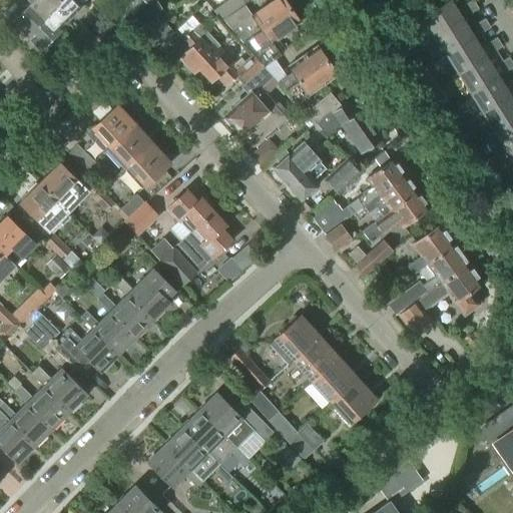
[(25,36),(61,0),(31,0),(33,1),(12,23),(25,36)]
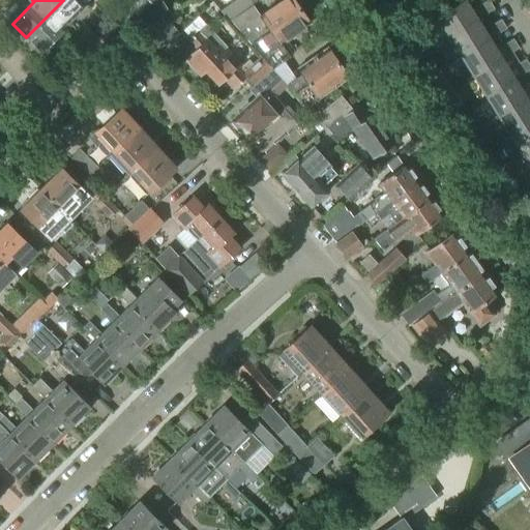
[(41,53),(64,30),(62,27),(85,4),(80,0),(63,0),(26,37),(41,53)]
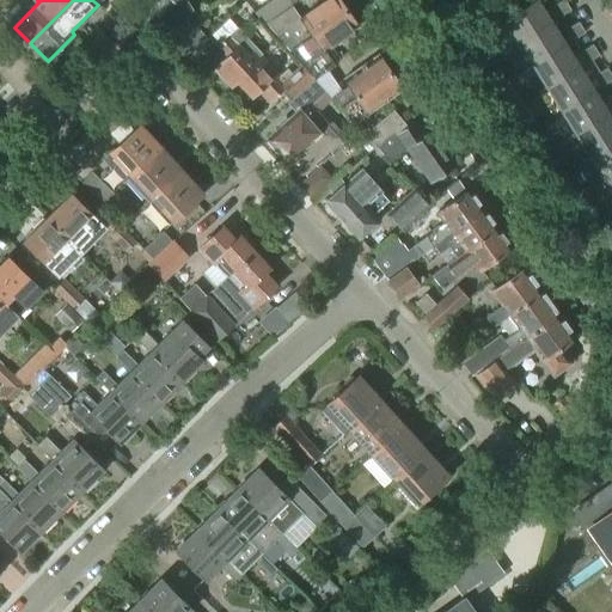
[(288,49),(346,10),(338,0),(328,0),(301,19),(293,7),(268,25),(288,49)]
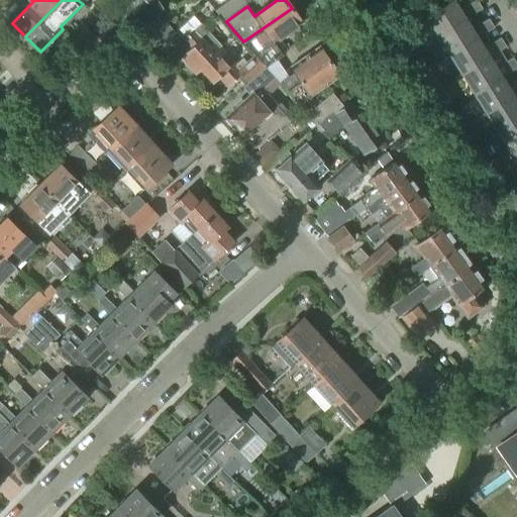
[(437,37),(466,19),(452,0),(451,0),(425,17),(437,37)]
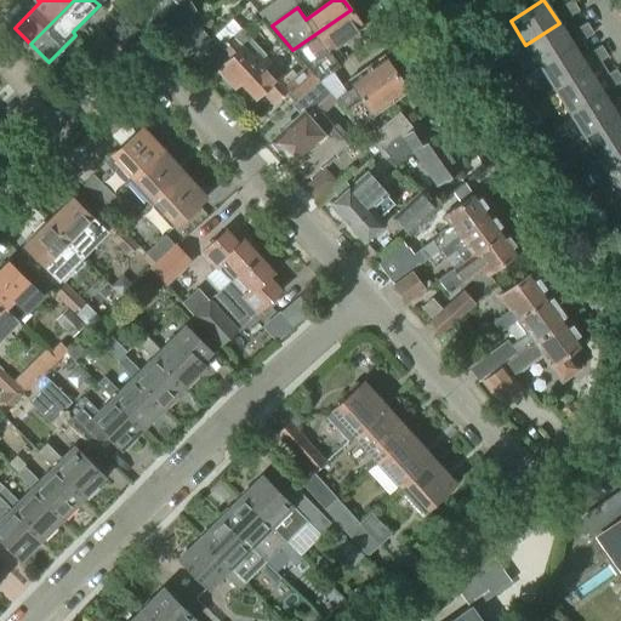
[(565,20),(579,11),(573,1),(559,10),(565,20)]
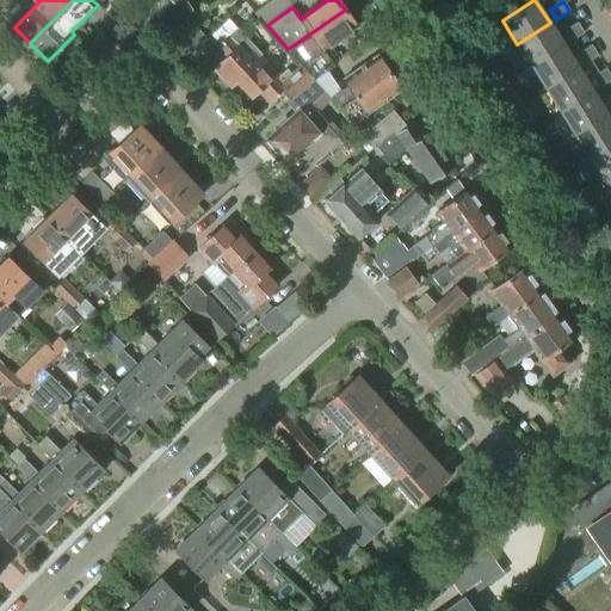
[(176,7),(165,14),(176,30),(186,23),(176,7)]
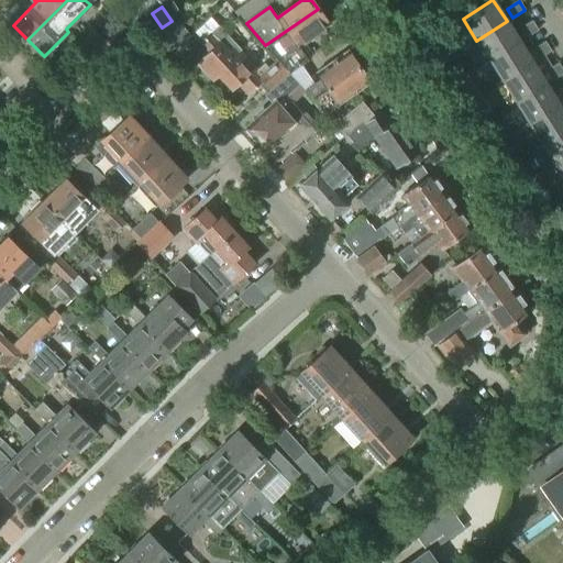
[(288,74),(300,65),(308,59),(298,47),(330,24),(318,9),(265,45),(277,59),(276,61),(288,74)]
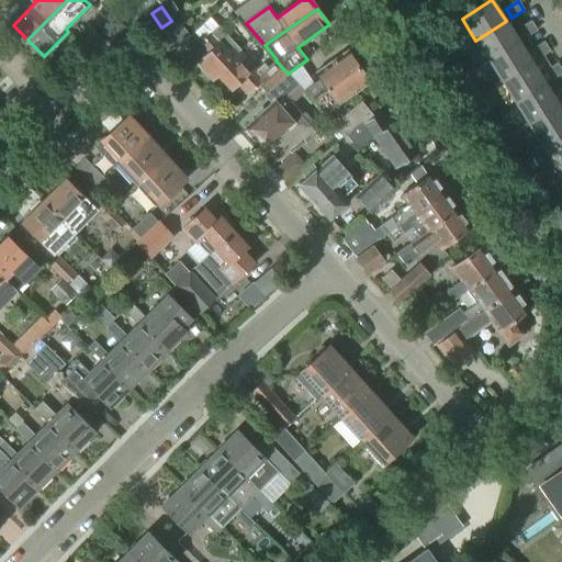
[(168,51),(190,33),(179,20),(157,36),(168,51)]
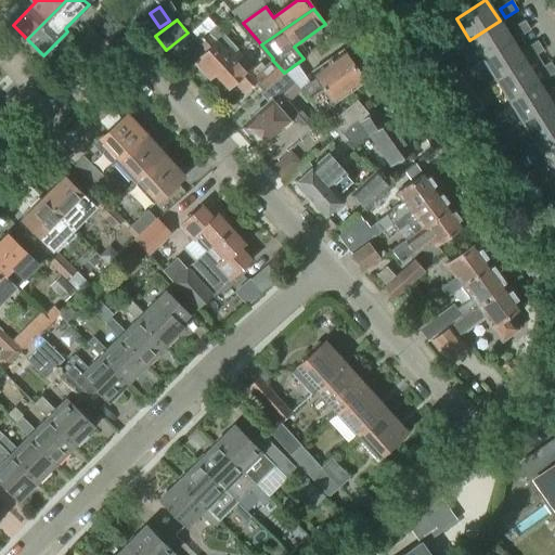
[(482,61),(513,42),(500,21),(469,40),(482,61)]
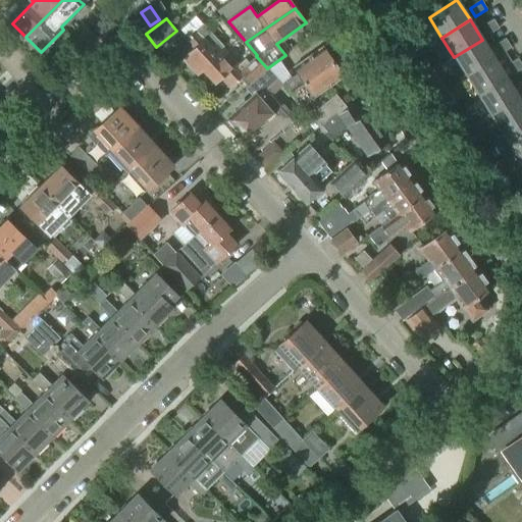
[(487,36),(499,29),(493,20),(481,28),(487,36)]
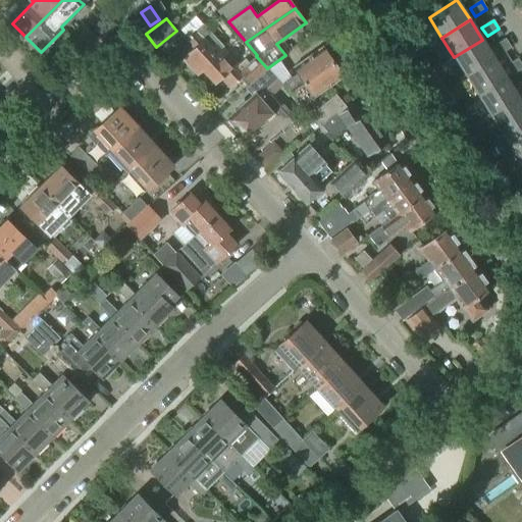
[(205,30),(202,25),(187,39),(195,48),(189,53),(214,83),(220,77),(228,88),(243,75),(250,85),(267,69),(267,68),(256,56),(249,63),(245,59),(241,63),(238,65),(222,48),(222,47),(206,29),(205,30)]
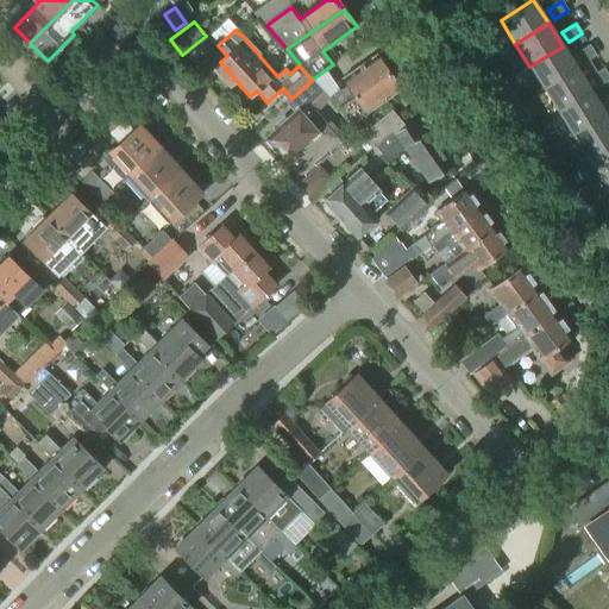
[(583,64),(596,56),(590,45),(576,54),(583,64)]
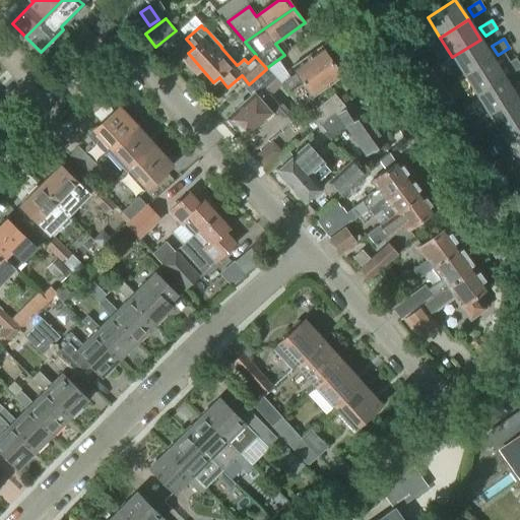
[(464,76),(493,59),(480,40),(452,57),(464,76)]
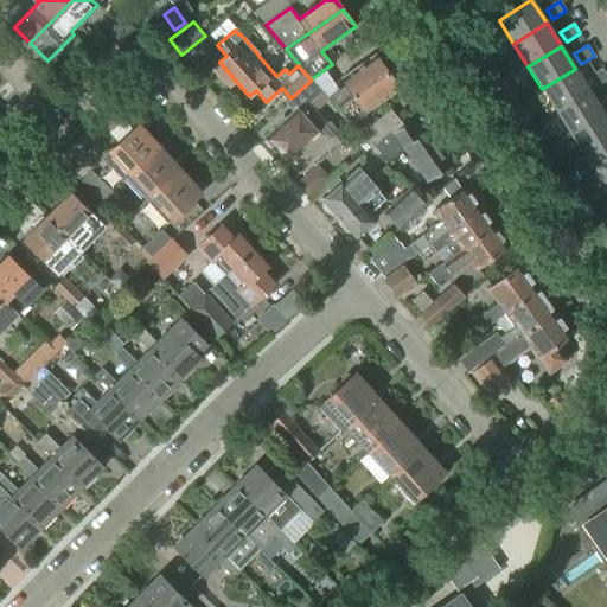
[(323,93),(336,106),(388,72),(376,55),(342,78),(346,85),(338,91),(324,70),(311,80),(311,81),(315,85),(323,93)]
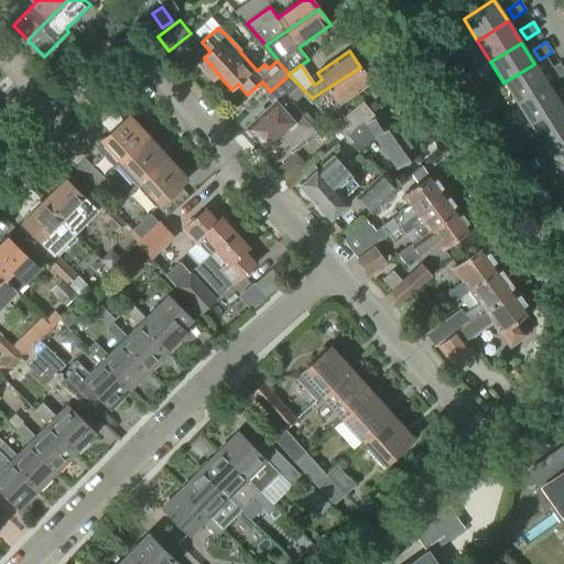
[(517,104),(548,85),(534,64),(503,83),(517,104)]
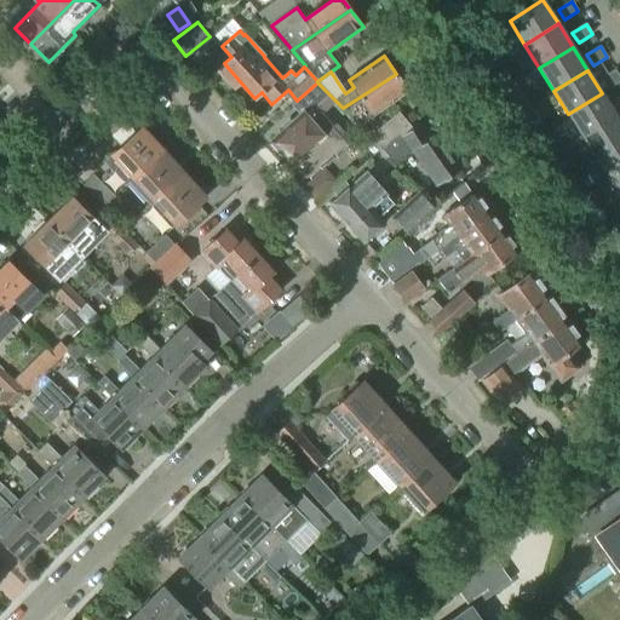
[(608,90),(619,81),(619,78),(615,70),(601,79),(608,90)]
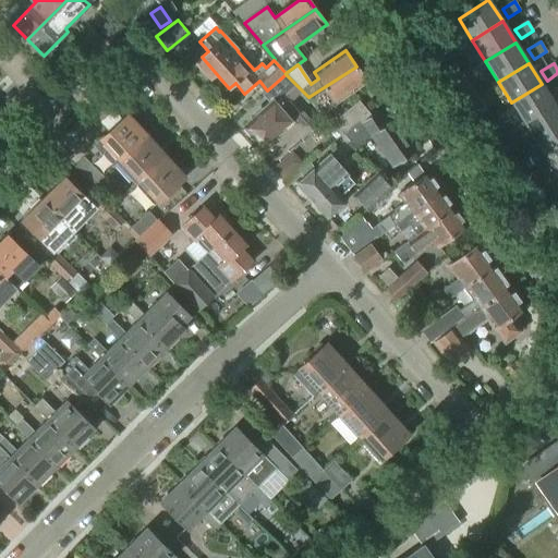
[(336,105),(367,83),(356,67),(308,97),(323,113),(328,110),(326,106),(334,100),(336,105)]
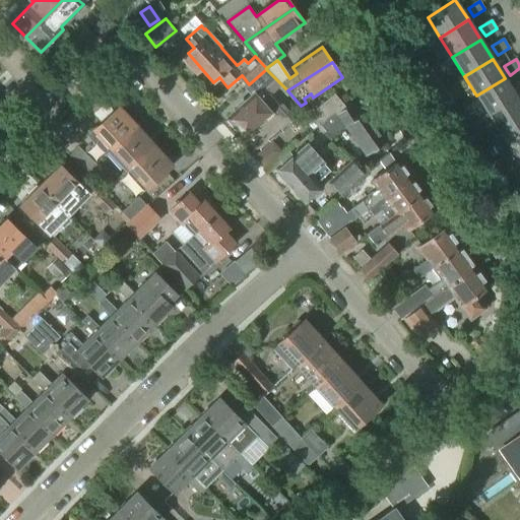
[(264,89),(276,79),(270,73),(266,69),(249,84),(246,86),(253,94),(228,118),(245,138),(245,137),(256,149),(288,120),(286,117),(290,114),(282,105),(279,107),(270,95),(264,89)]
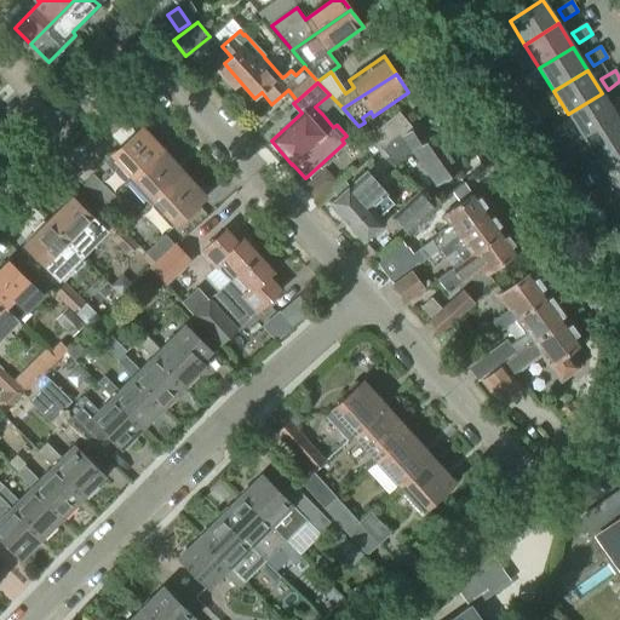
[(130,99),(139,109),(149,101),(139,91),(130,99)]
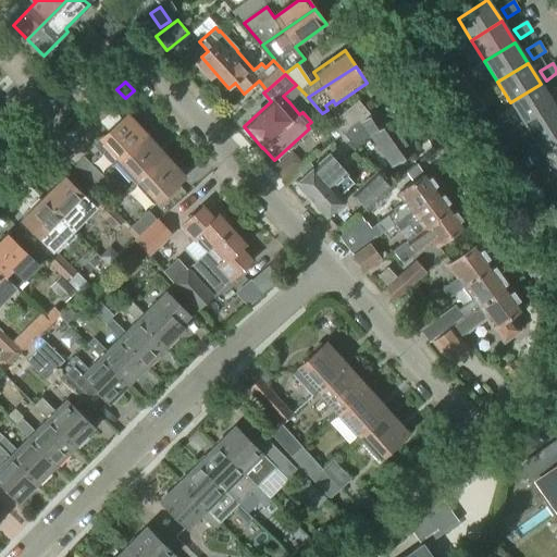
[(523,123),(554,104),(541,84),(510,102),(523,123)]
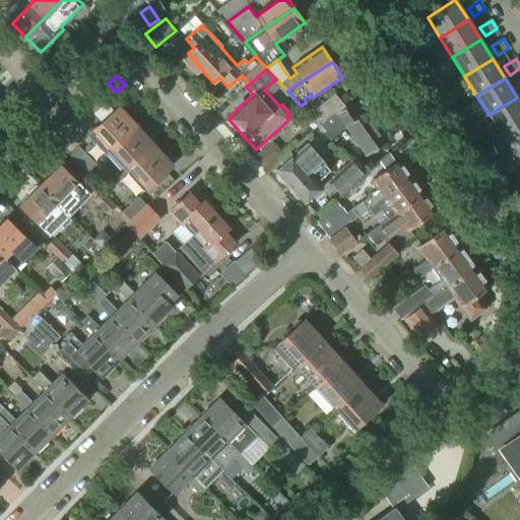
[(311,116),(318,123),(341,103),(334,94),(311,116)]
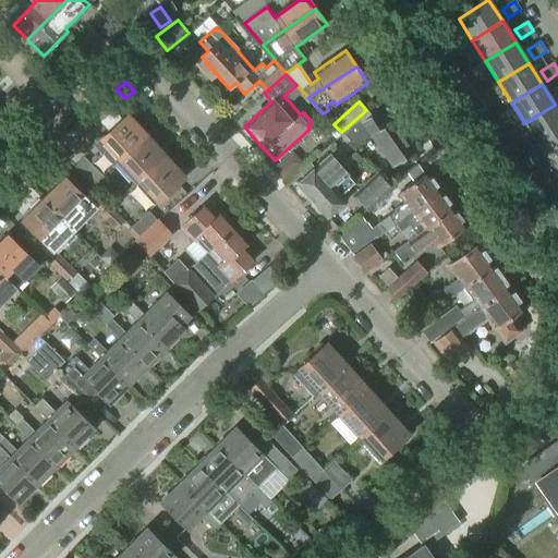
[(537,144),(557,131),(557,110),(555,105),(524,123),(537,144)]
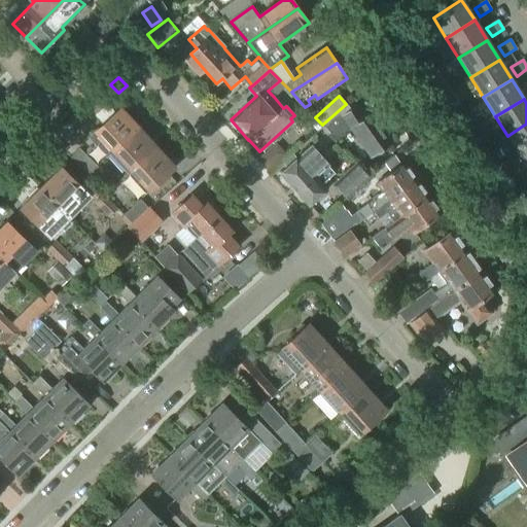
[(322,125),(323,127),(330,134),(328,136),(335,142),(350,129),(351,130),(354,128),(374,155),(390,144),(371,115),(366,118),(357,106),(351,110),(346,104),(322,125)]
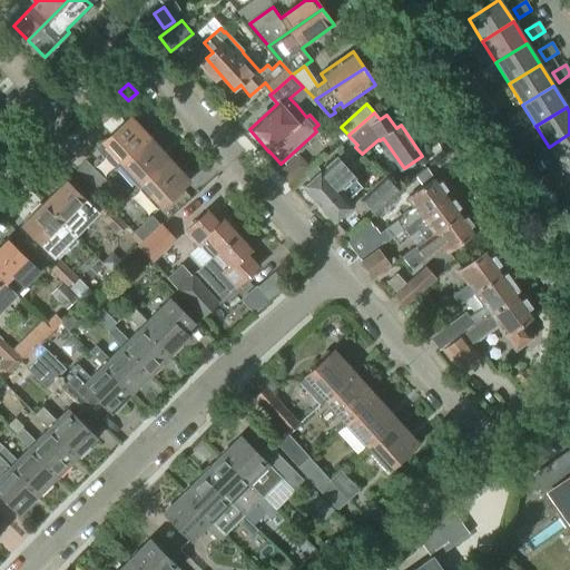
[(127,159),(148,139),(129,118),(101,145),(101,146),(104,144),(121,164),(120,166),(127,159)]
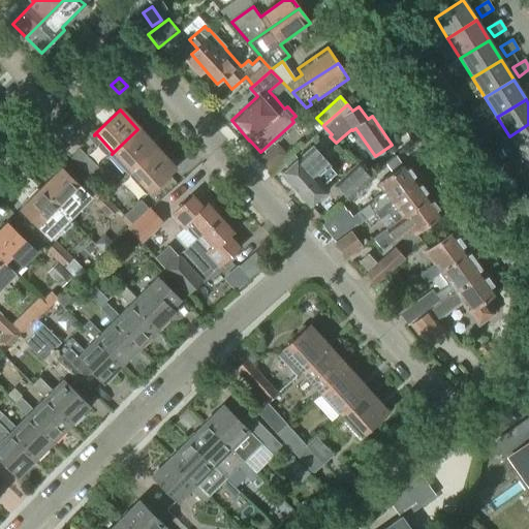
[(318,133),(324,127),(316,118),(315,118),(310,123),(315,129),(318,133)]
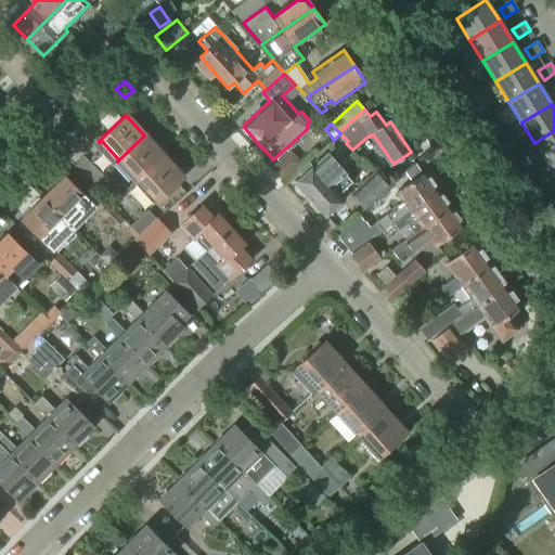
[(547,165),(554,159),(554,130),(534,143),(547,165)]
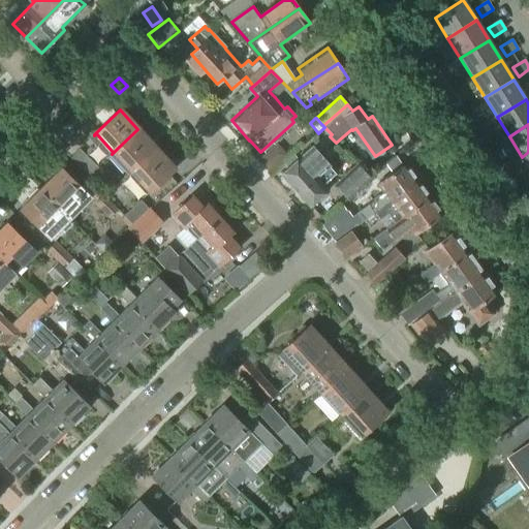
[(142,161),(155,149),(137,129),(118,148),(112,154),(112,155),(114,153),(131,172),(142,161)]
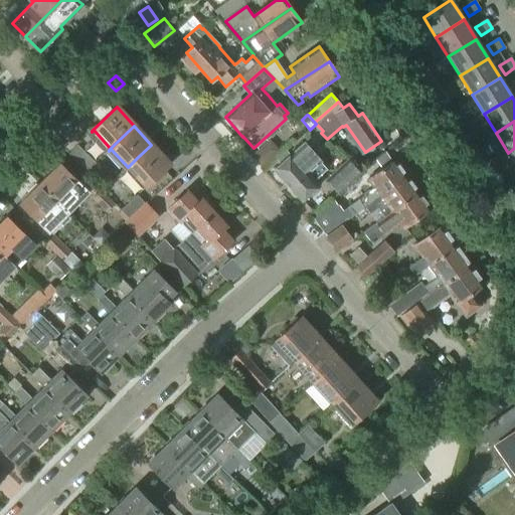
[(327,170),(304,144),(291,156),(274,170),(302,201),(318,186),(314,181),(327,170)]
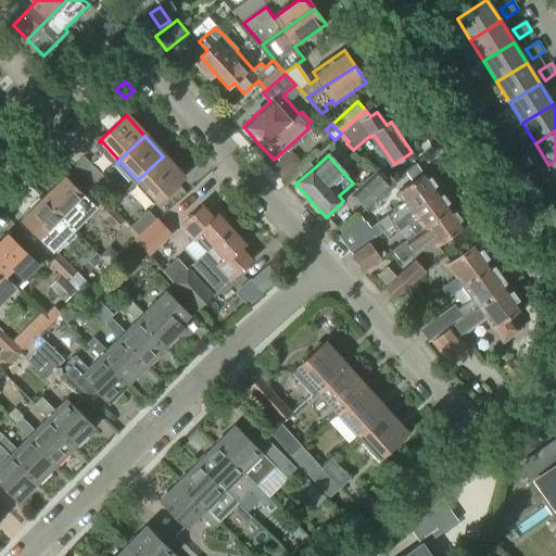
[(150,209),(184,178),(163,156),(149,169),(138,180),(125,192),(133,200),(138,196),(150,209)]
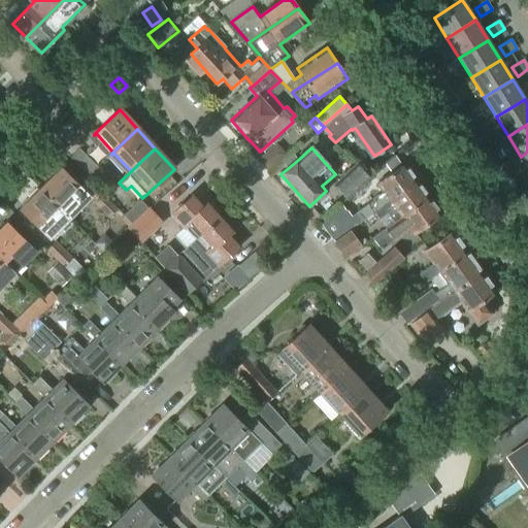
[(85,173),(94,164),(79,150),(70,159),(85,173)]
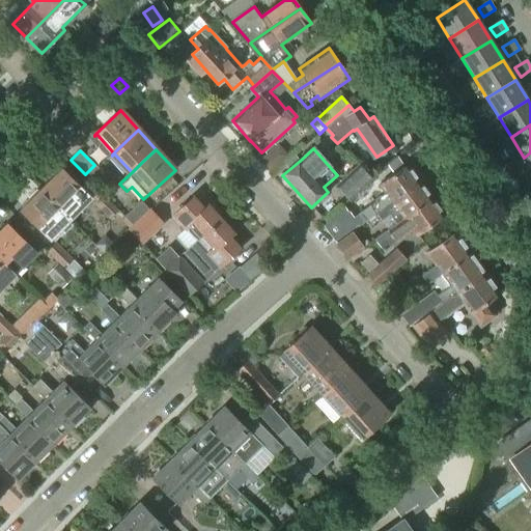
[(91,180),(101,172),(94,165),(85,174),(91,180)]
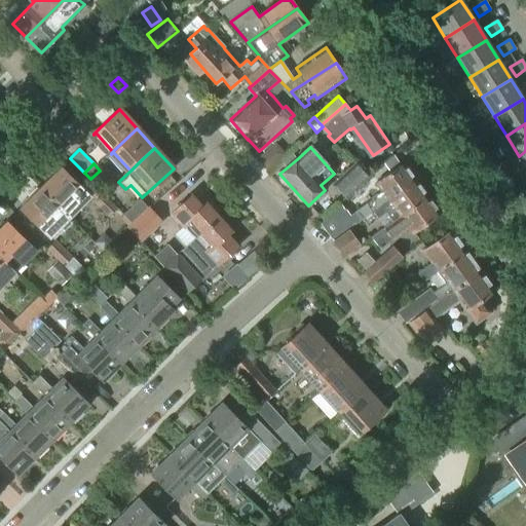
[(355,163),(334,184),(346,197),(368,177),(355,163)]
